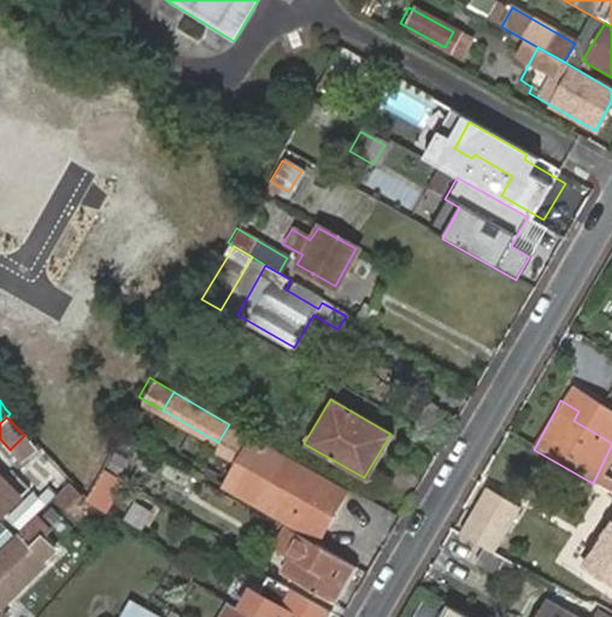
[(215,448),(235,460),(249,439),(252,435),(230,422),(229,424),(218,442),(215,448)]
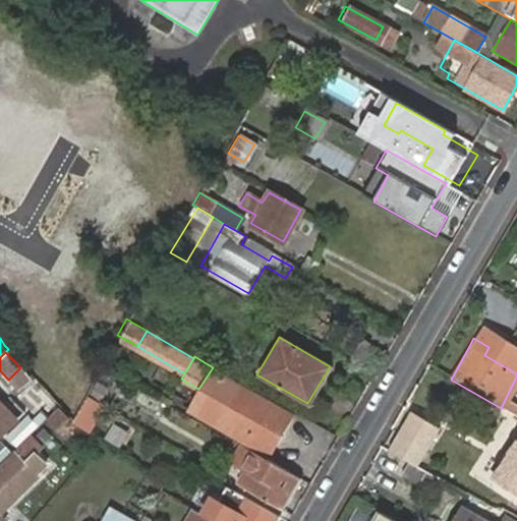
[(29,377),(20,367),(8,380),(17,389),(29,377)]
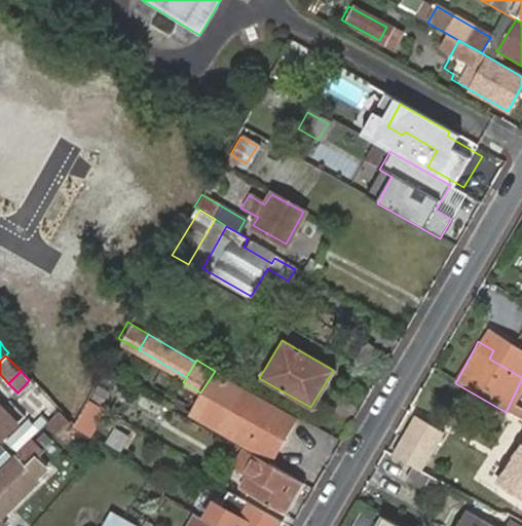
[(290,419),(213,374),(190,410),(266,457),(290,419)]
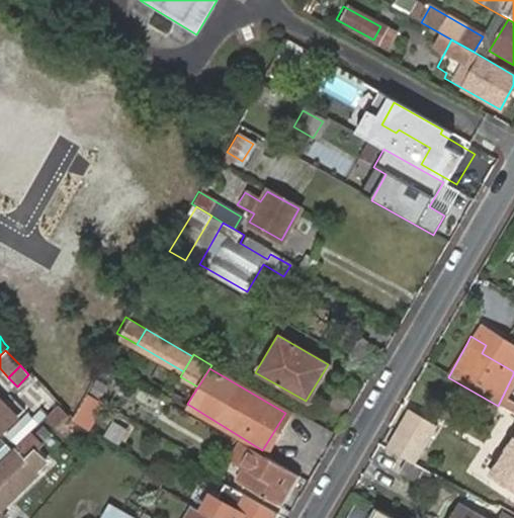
[(95,393),(85,386),(78,400),(87,406),(95,393)]
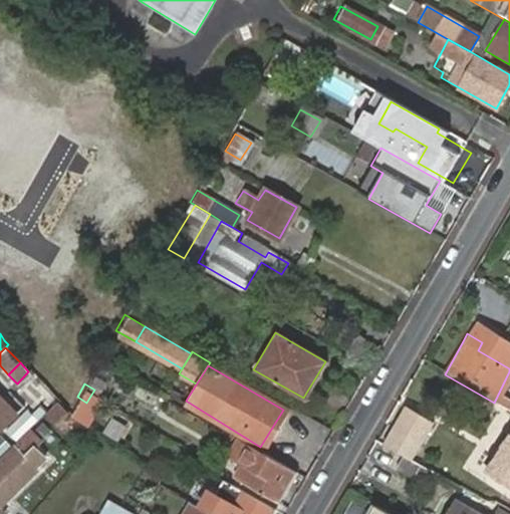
[(2,408),(9,416),(18,407),(11,399),(2,408)]
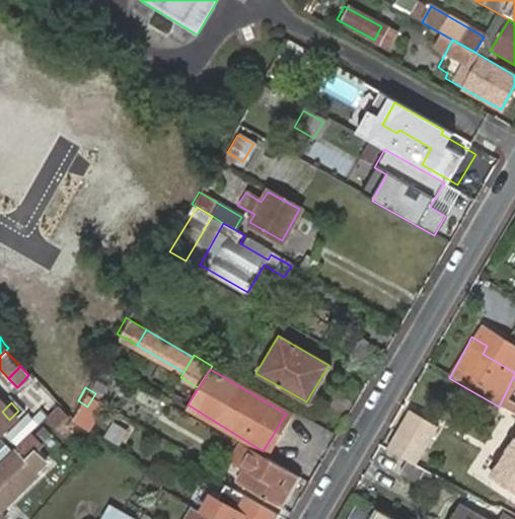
[(58,408),(47,418),(56,428),(67,418),(58,408)]
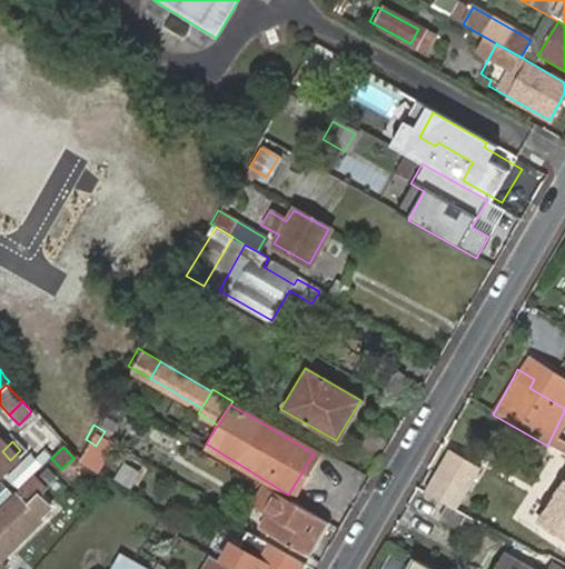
[(13,487),(41,460),(30,448),(2,476),(13,487)]
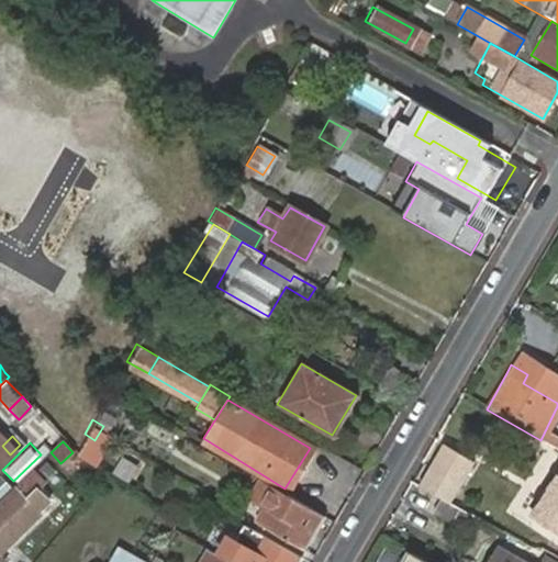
[(2,446),(0,444),(0,464),(10,454),(2,446)]
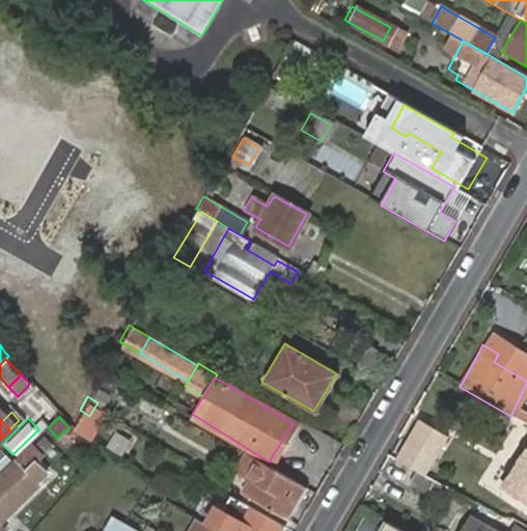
[(9,429),(12,432),(22,423),(19,420),(9,429)]
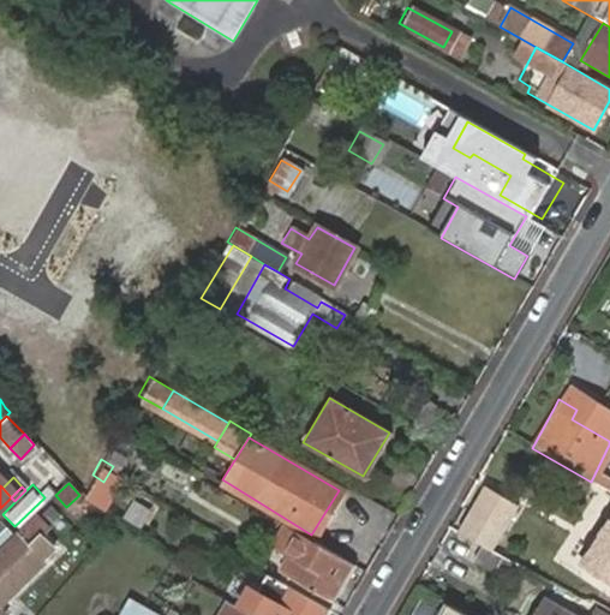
[(482,487),(456,531),(490,550),(516,506),(482,487)]
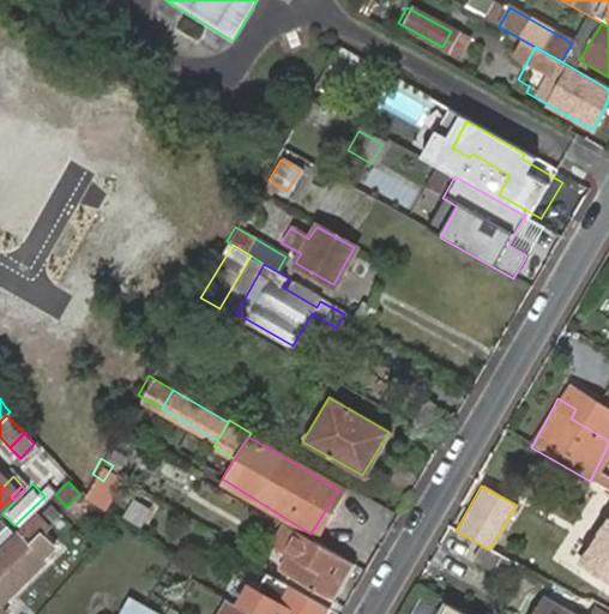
[(0,513),(14,500),(11,497),(0,507),(0,513)]
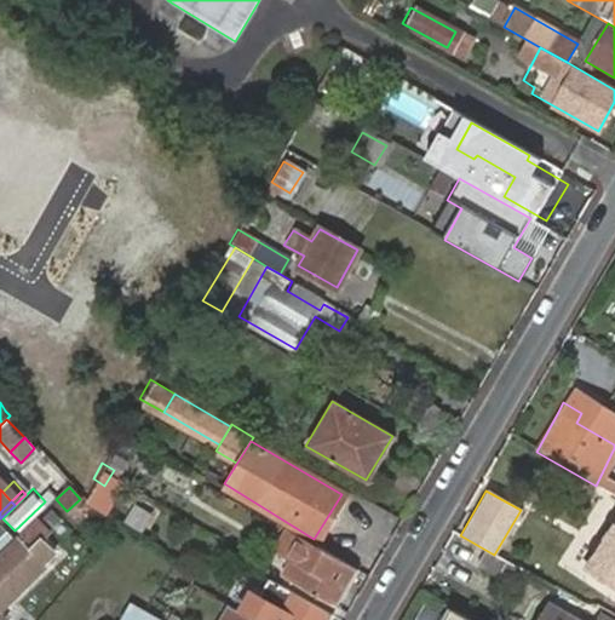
[(614,518),(586,572),(614,587),(614,518)]
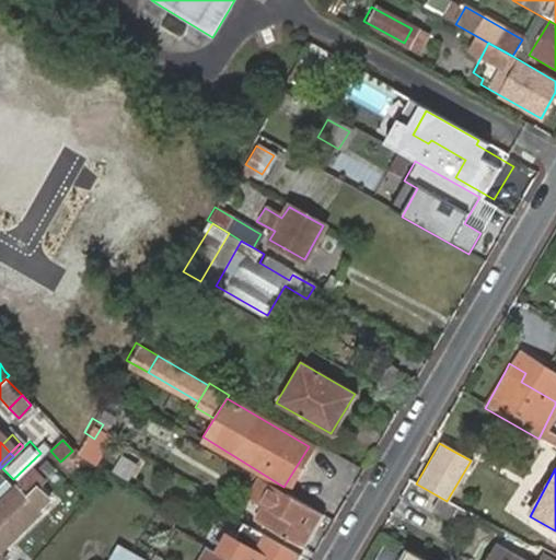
[(31,474),(14,490),(20,496),(34,482),(37,480),(31,474)]
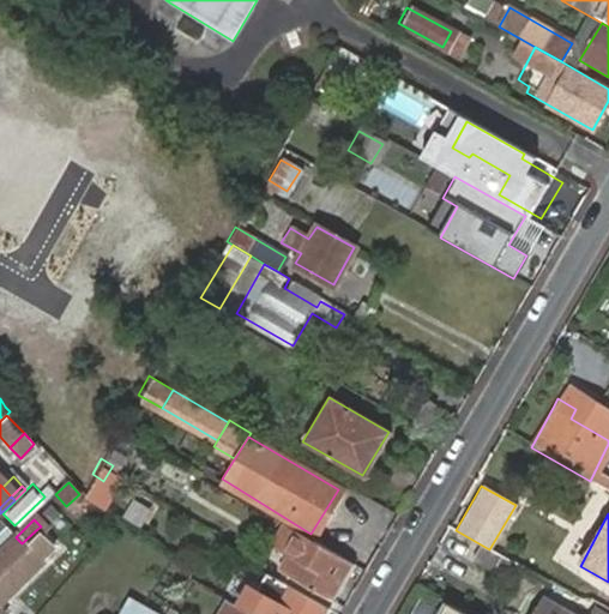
[(0,613),(4,612),(0,607),(0,600),(55,546),(37,529),(22,543),(16,537),(0,551),(0,613)]
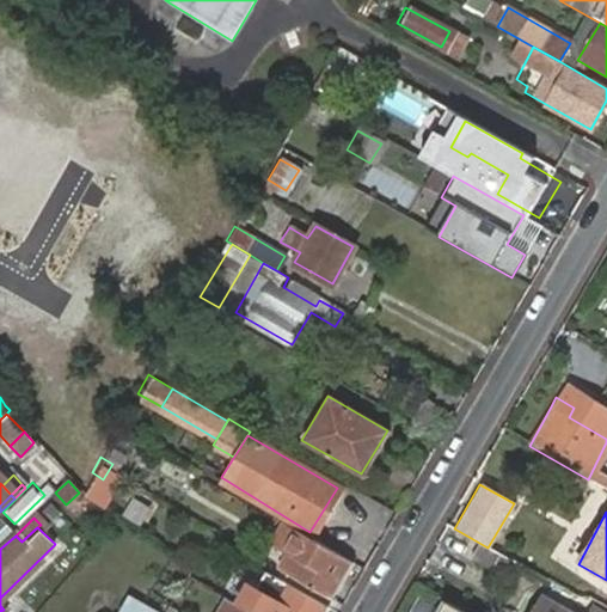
[(311,539),(300,533),(279,570),(289,576),(311,539)]
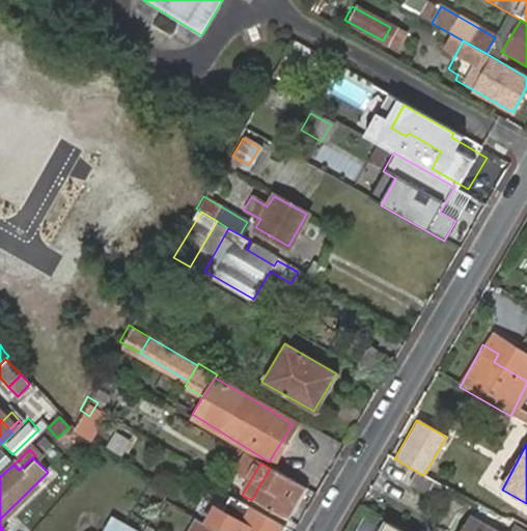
[(304,487),(270,468),(251,500),(284,520),(304,487)]
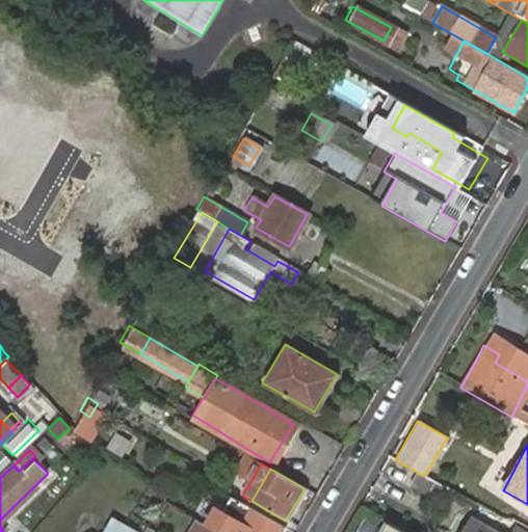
[(439,488),(414,475),(406,489),(430,502),(439,488)]
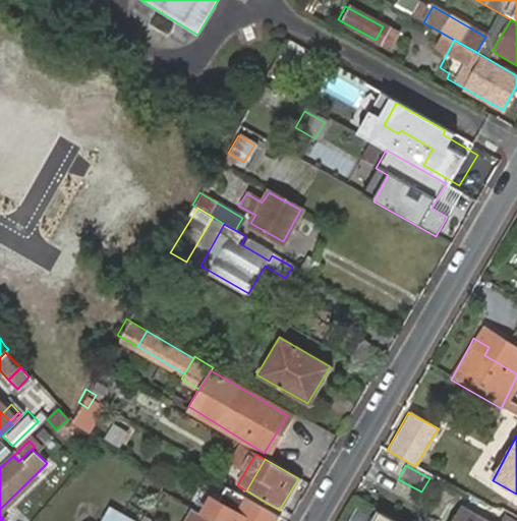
[(211,504),(204,516),(204,517),(211,520),(273,520),(274,520),(241,501),(231,516),(211,504)]
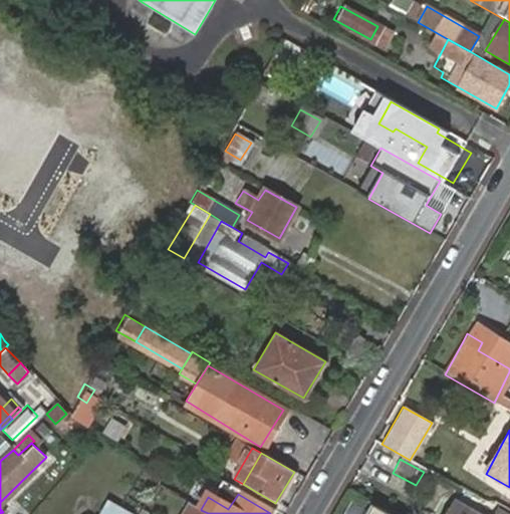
[(133,513),(108,500),(99,513),(133,513)]
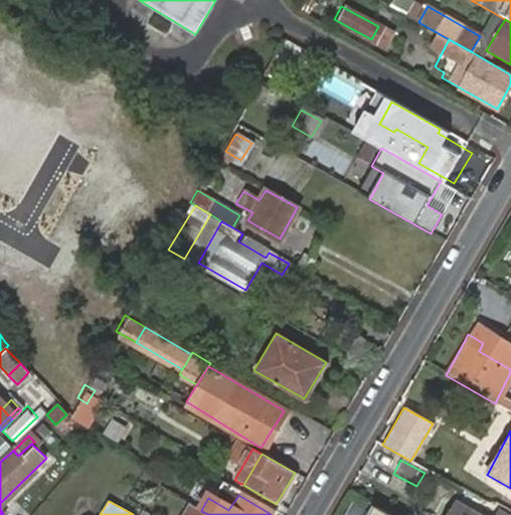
[(477,514),(461,505),(455,514),(477,514)]
